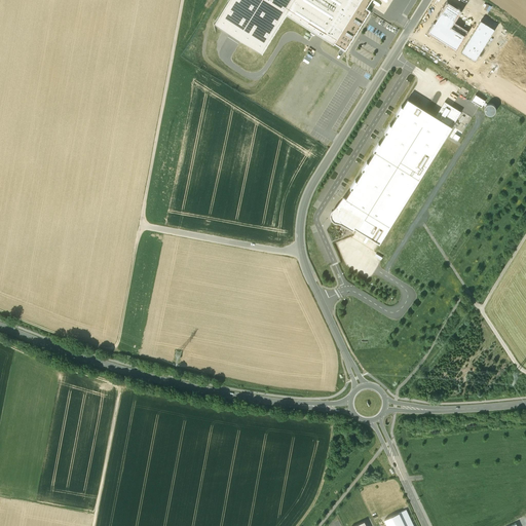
[(228,0),(215,23),(262,52),(287,13),(346,50),(371,10),(367,7),(371,0),(228,0)]
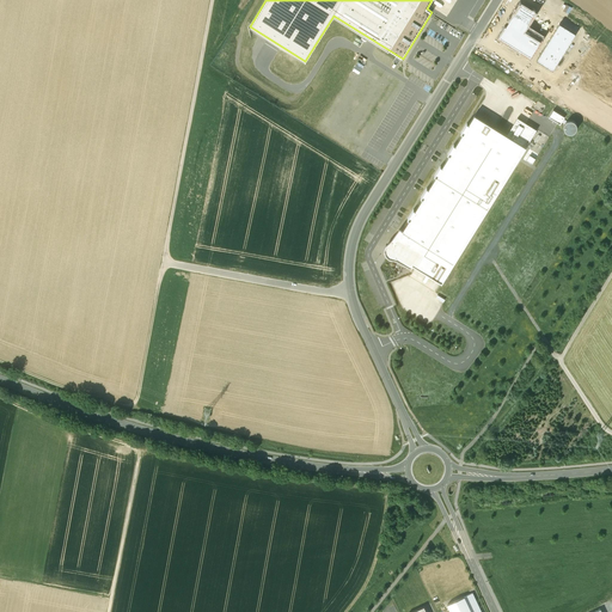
[(520,2),(500,37),(531,56),(543,36),(526,26),(534,12),(520,2)]
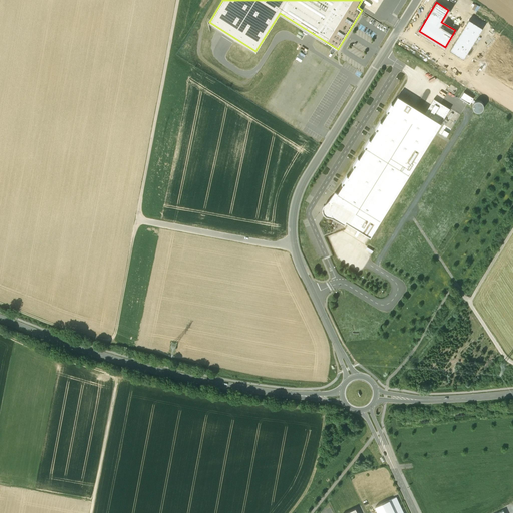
[(469,20),(450,50),(463,59),(482,28),(469,20)]
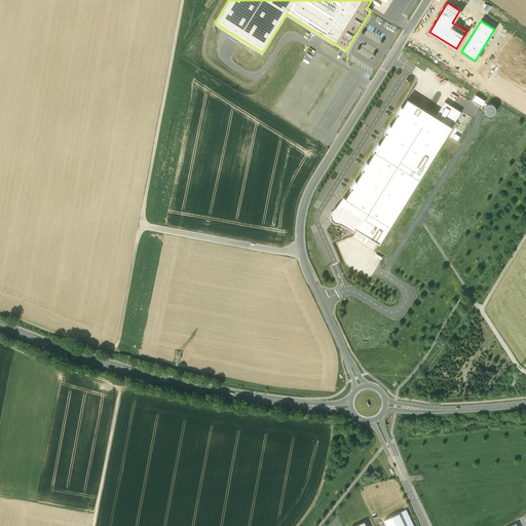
[(485,101),(476,95),(472,101),(482,107),(485,101)]
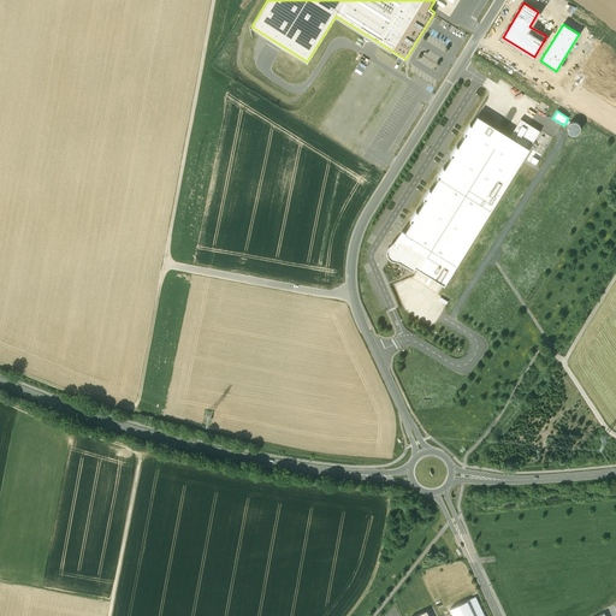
[(397,240),(395,242),(398,244),(397,244),(395,244),(391,246),(390,248),(389,250),(388,250),(388,253),(388,255),(389,256),(390,255),(392,258),(395,259),(398,259),(401,258),(402,258),(401,260),(413,267),(414,266),(444,284),(529,148),(510,136),(498,129),(478,116),(472,125),(469,124),(463,134),(466,135),(458,147),(456,146),(450,155),(452,157),(445,169),(443,167),(437,177),(439,178),(431,190),(430,189),(424,199),(425,200),(418,212),(416,211),(410,220),(412,221),(404,234),(403,232),(397,240)]
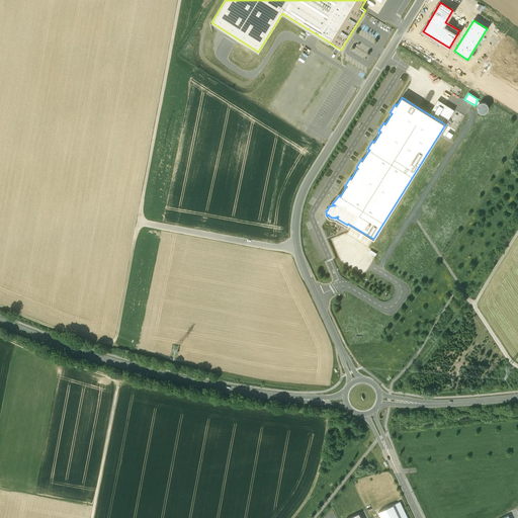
[(445,124),(454,110),(438,100),(429,114),(445,124)]
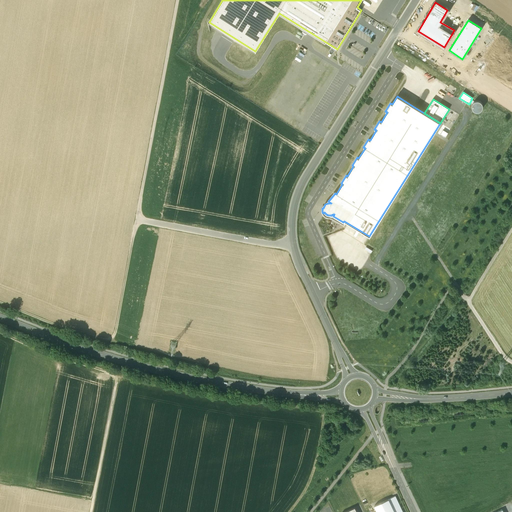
[(476,101),(475,101),(473,103),(472,104),(472,106),(472,107),(472,109),(473,110),(475,111),(477,112),(479,111),(480,111),(482,109),(482,108),(482,106),(482,103),(480,102),(478,101),(476,101)]
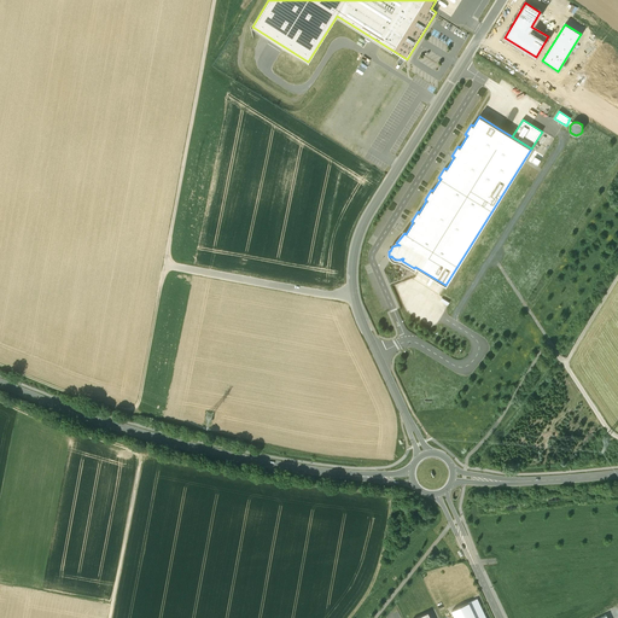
[(485,617),(477,599),(468,602),(476,617),(485,617)]
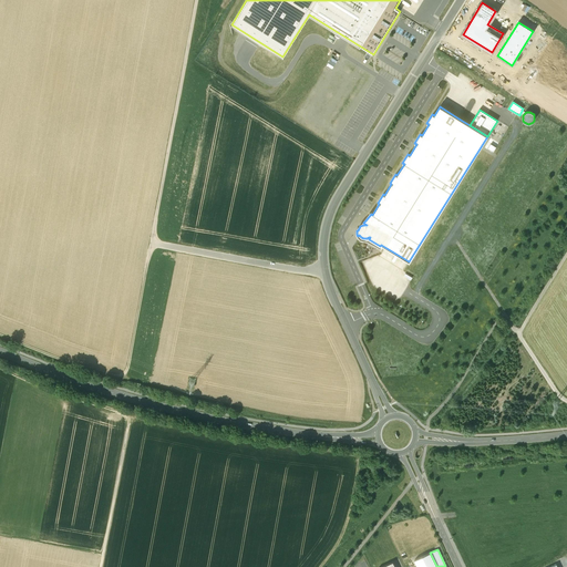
[(436,566),(430,553),(414,560),(418,566),(436,566)]
